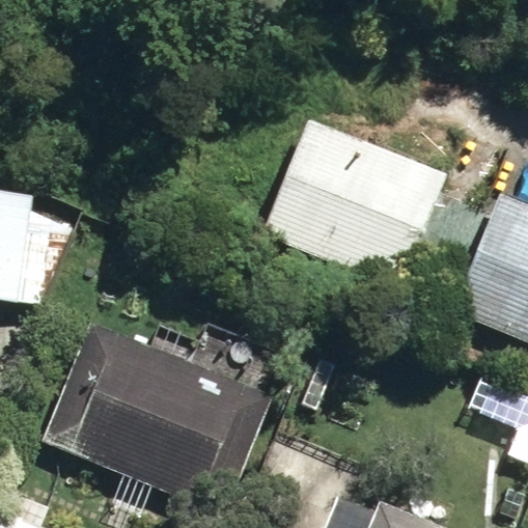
[(259,235),(398,292),(449,173),(307,118),(259,235)]
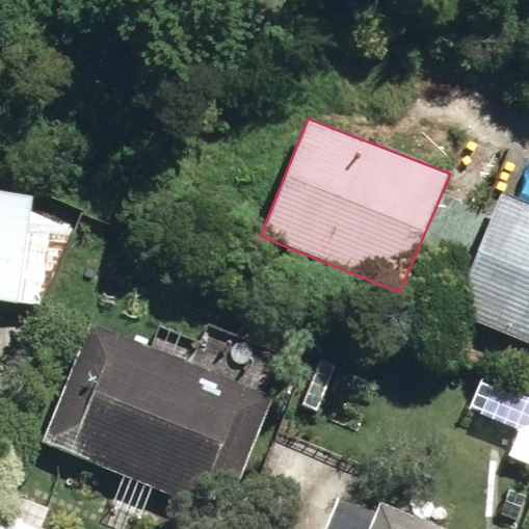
[(0,298),(42,305),(71,229),(33,217),(35,189),(0,184),(0,298)]
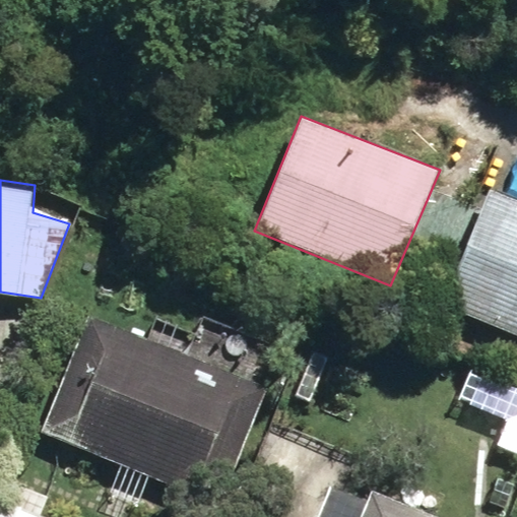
[(516,197),(491,187),(442,308),(516,338),(516,197)]
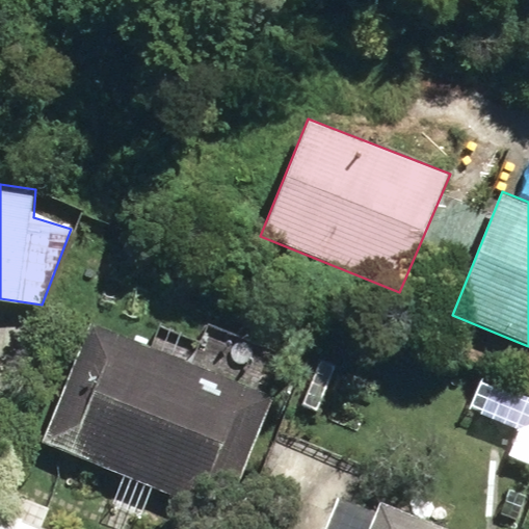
[(43,445),(223,519),(273,398),(91,325),(43,445)]
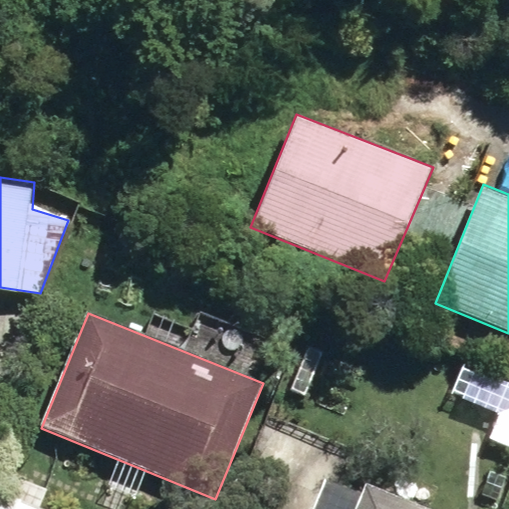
[(433,508),(365,481),(353,508),(433,508)]
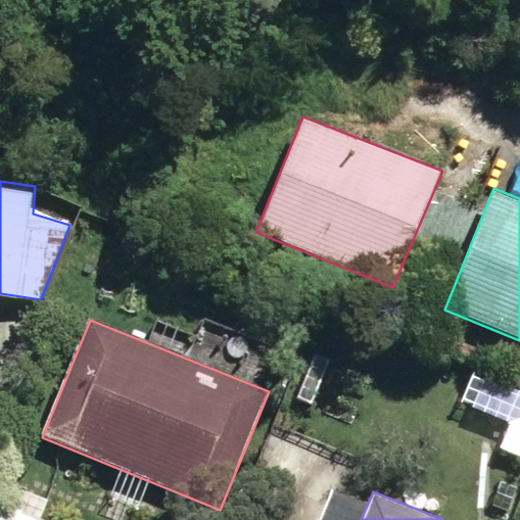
[(40,519),(0,503),(0,519),(40,519)]
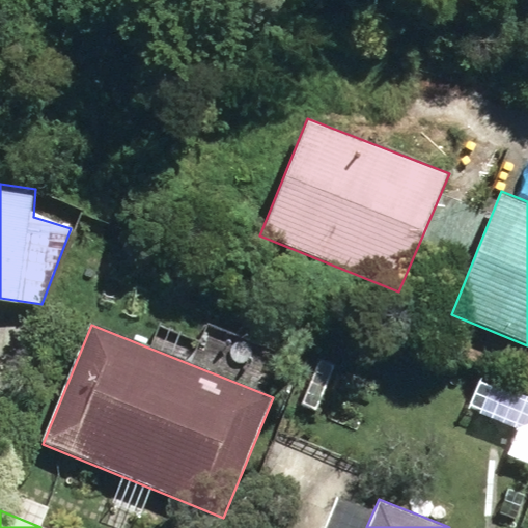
All buildings are outlined.
